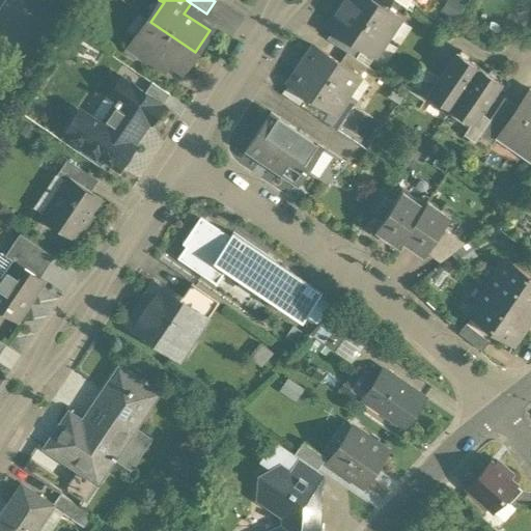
[(386,12),(367,0),(344,0),(339,8),(386,39),(399,20),(387,11),(386,12)]
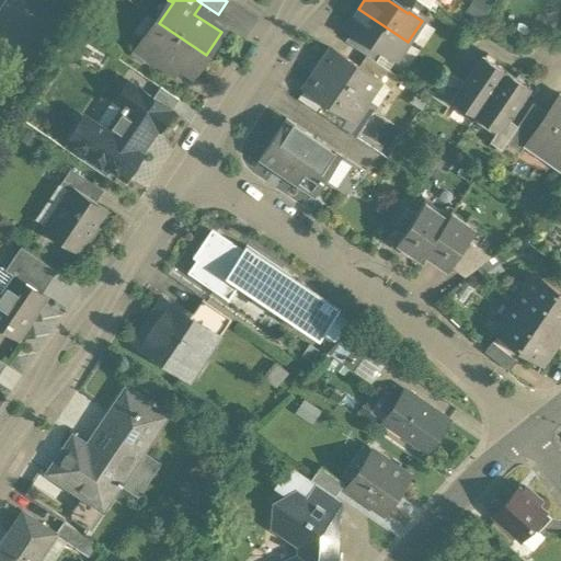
[(415,2),(412,0),(388,0),(408,13),(409,12),(415,2)]
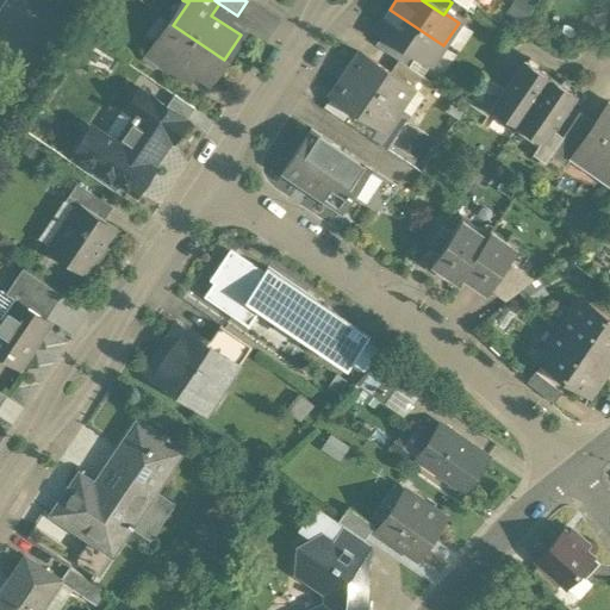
[(443,45),(390,10),(375,31),(383,36),(387,39),(387,38),(416,57),(415,57),(429,67),(443,45)]
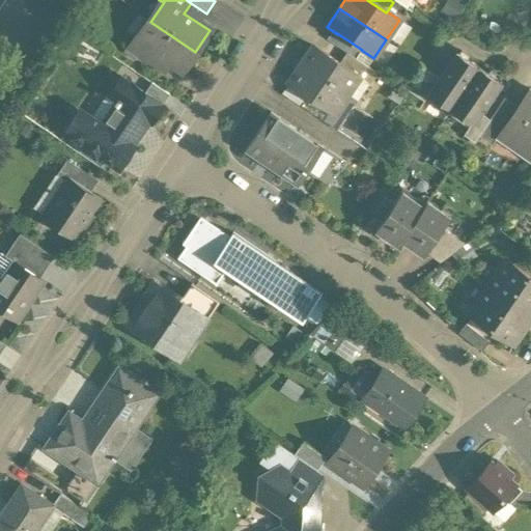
[(195,52),(150,22),(138,40),(137,42),(156,54),(156,55),(182,72),(195,52)]
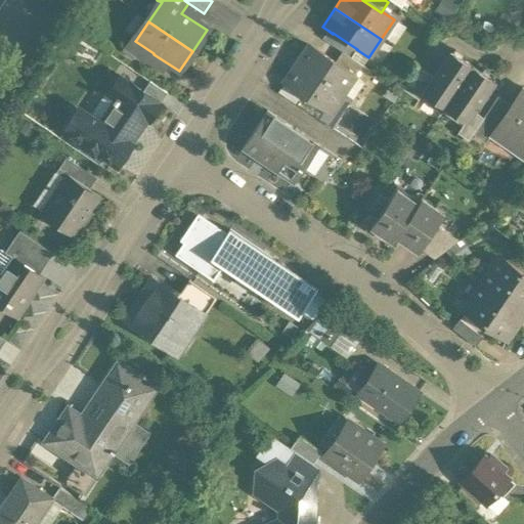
[(357,49),(333,33),(333,34),(329,31),(321,41),(343,55),(349,59),(356,49),(357,49)]
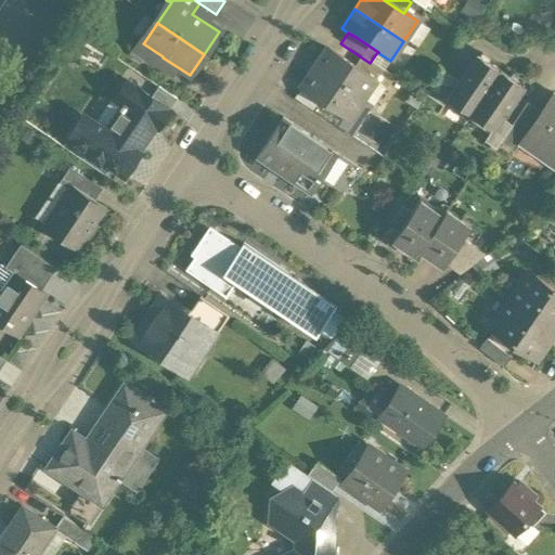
[(163,56),(143,43),(144,42),(140,39),(131,52),(155,68),(163,57),(163,56)]
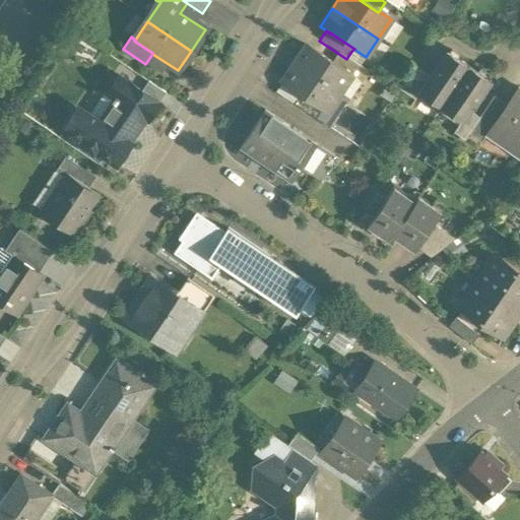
[(333,65),(308,48),(283,83),(327,113),(350,77),(333,65)]
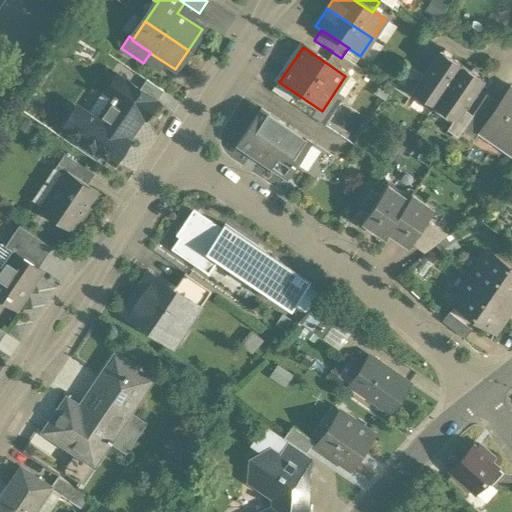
[(461,67),(440,53),(423,78),(413,94),(414,94),(434,108),(461,67)]
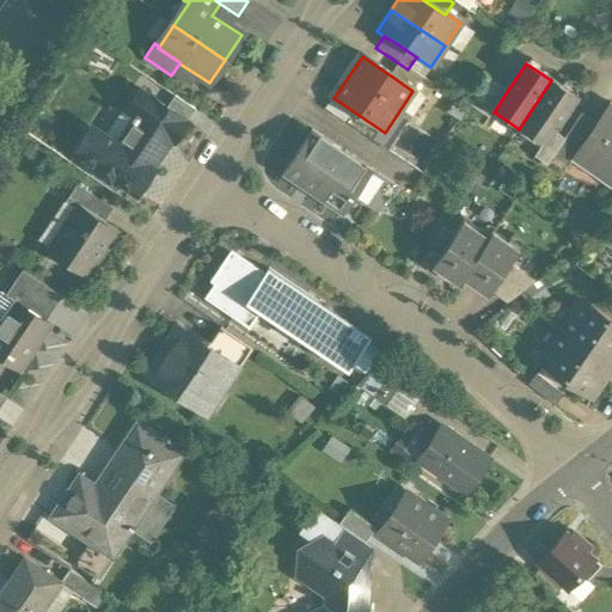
[(408,69),(401,65),(392,77),(412,91),(414,90),(424,97),(433,86),(408,69)]
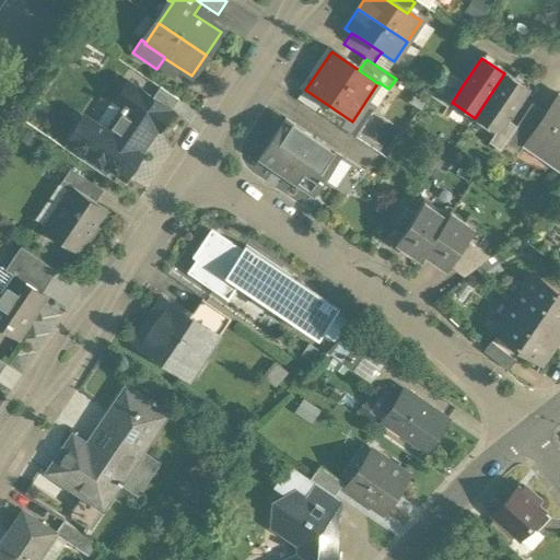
[(504,73),(475,118),(497,133),(499,135),(506,123),(528,89),(504,73)]
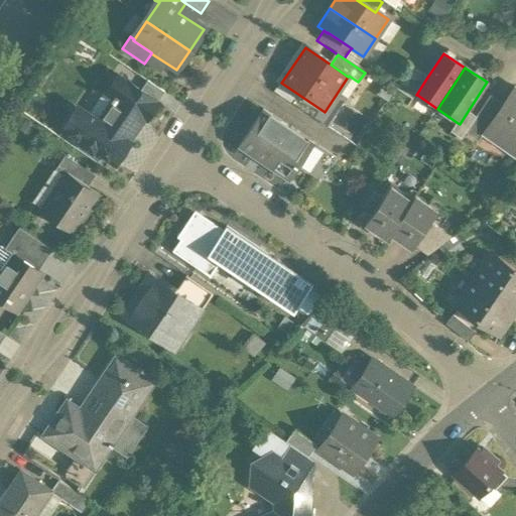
[(426,79),(411,69),(396,91),(412,102),(417,95),(416,95),(426,79)]
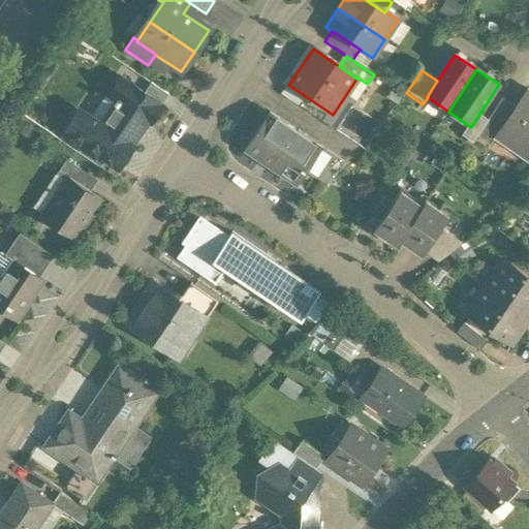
[(161,105),(121,79),(93,120),(102,126),(102,128),(128,146),(130,147),(147,121),(150,123),(161,105)]
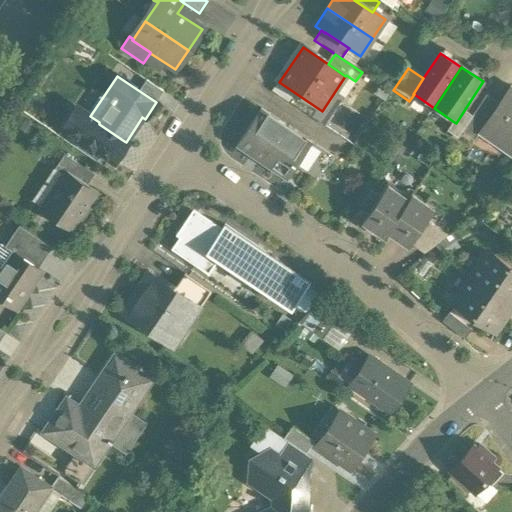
[(511,89),(510,89),(499,106),(498,105),(483,127),(484,128),(511,146),(511,89)]
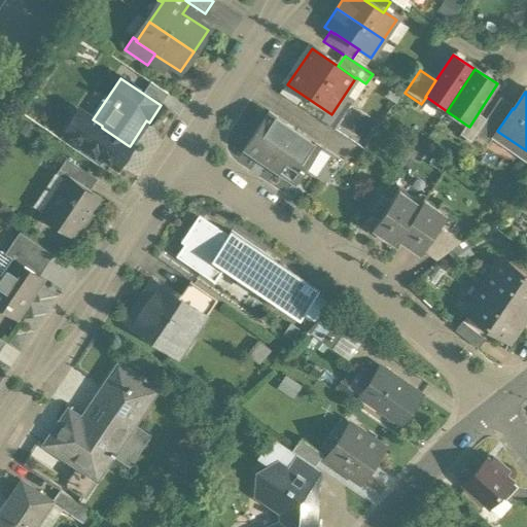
[(486,121),(475,138),(488,147),(498,132),(497,131),(513,108),(500,100),(486,121)]
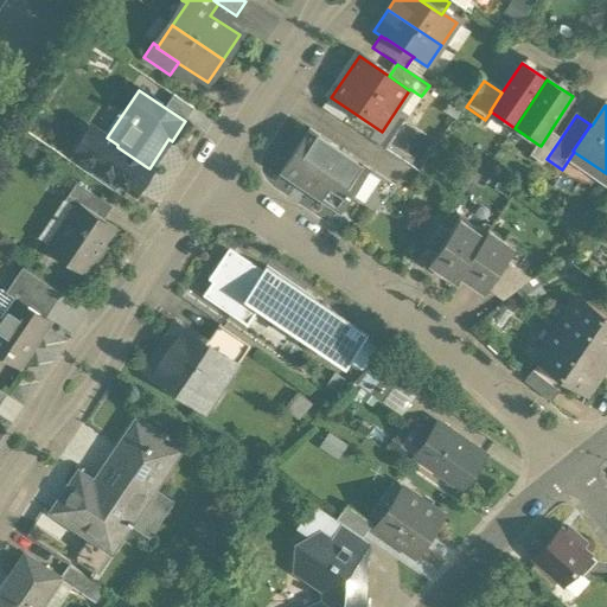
[(93,129),(77,152),(91,160),(106,139),(93,129)]
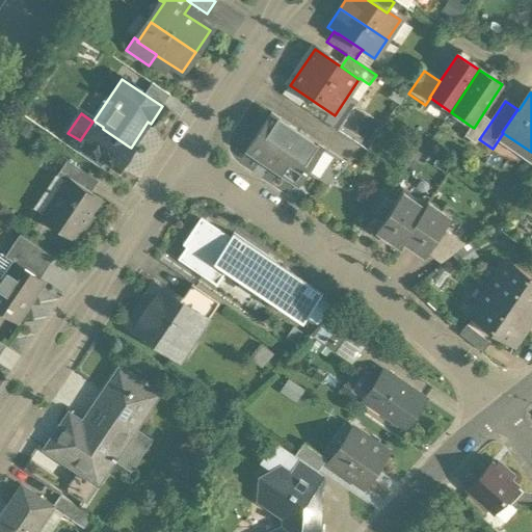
[(323,149),(271,113),(245,152),(298,186),(306,175),(322,151),(323,149)]
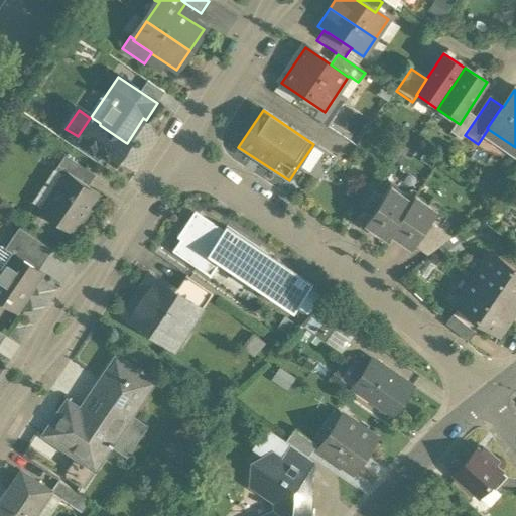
[(476,119),(467,113),(460,124),(458,123),(450,134),(461,141),(465,135),(476,119)]
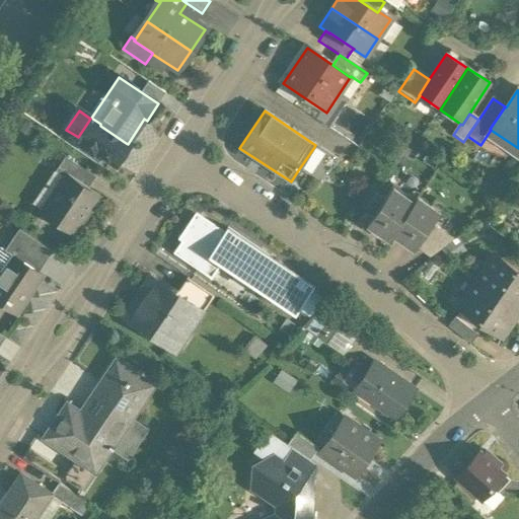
[(126,143),(100,126),(100,124),(91,118),(90,119),(78,137),(77,139),(113,163),(126,143)]
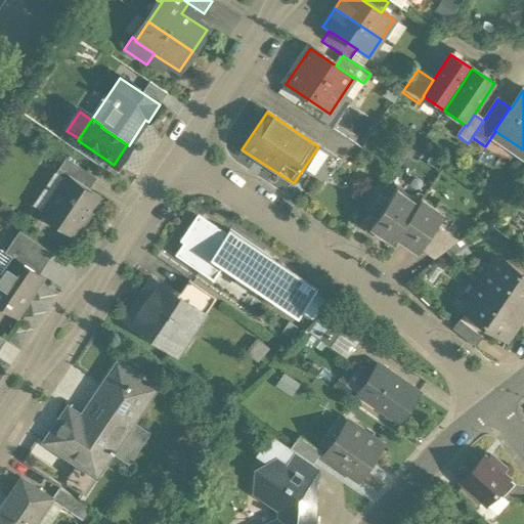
[(339,164),(317,148),(301,172),(322,186),(339,164)]
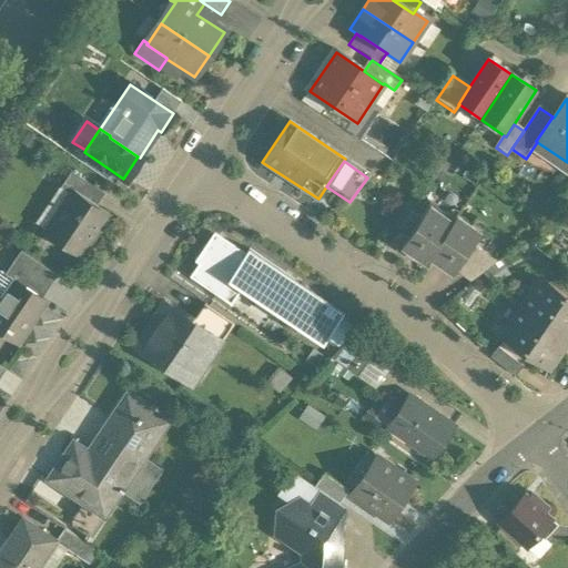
[(71,173),(60,189),(71,196),(72,194),(87,204),(97,190),(71,173)]
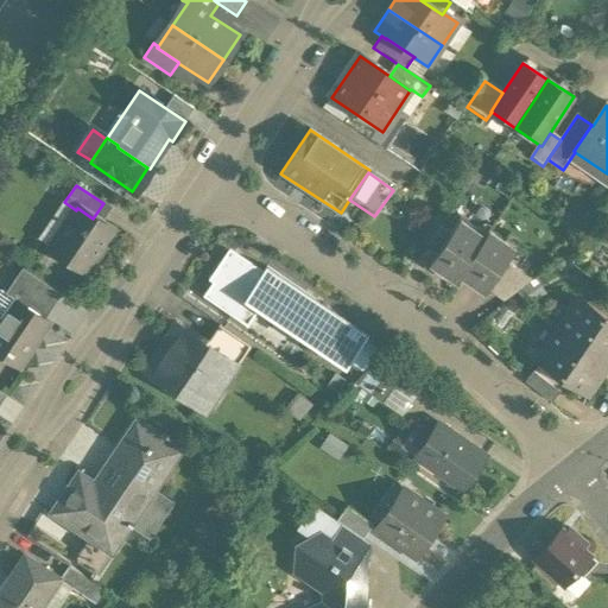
[(76,210),(51,248),(87,272),(113,232),(93,219),(77,208),(76,210)]
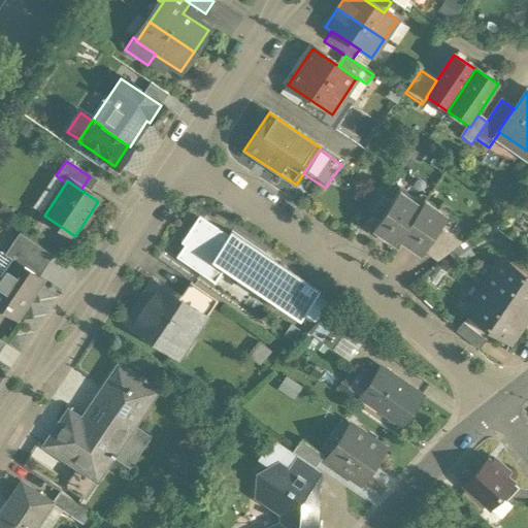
[(374,227),(372,230),(395,245),(398,240),(422,205),(399,191),(391,202),(374,227)]
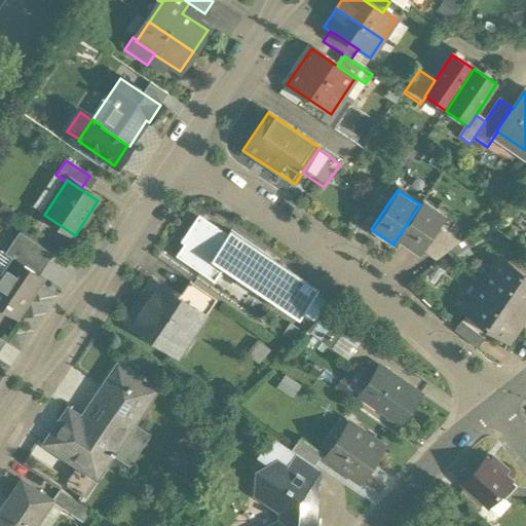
[(389,201),(379,195),(363,220),(373,226),(389,201)]
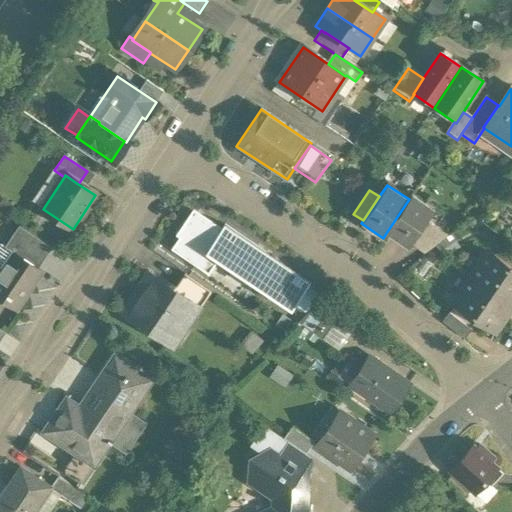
[(409,199),(386,233),(408,247),(410,244),(426,221),(434,209),(412,194),(409,199)]
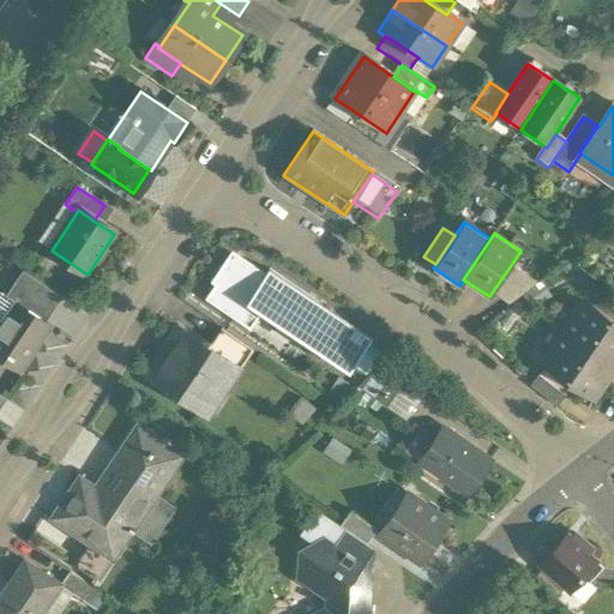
[(214,288),(205,301),(246,327),(257,312),(347,372),(369,338),(269,271),(263,280),(228,257),(210,284),(214,288)]
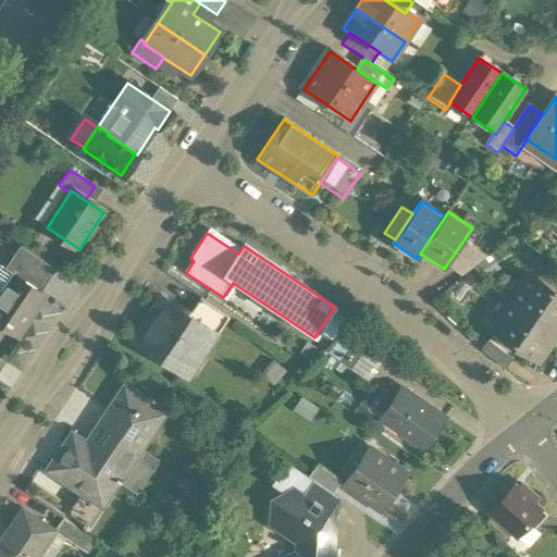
[(487,256),(463,240),(446,265),(461,276),(487,256)]
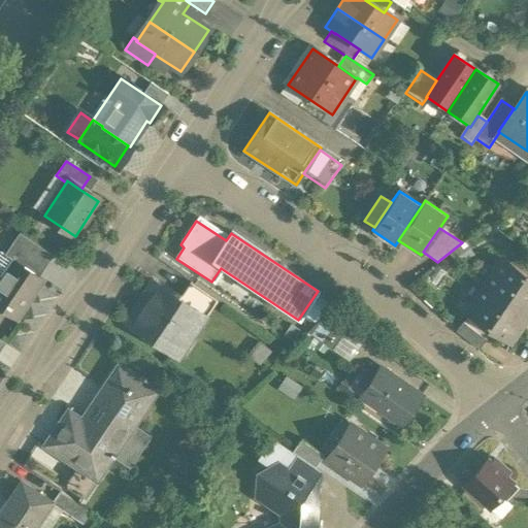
[(53,257),(20,234),(5,256),(13,261),(14,260),(39,276),(53,257)]
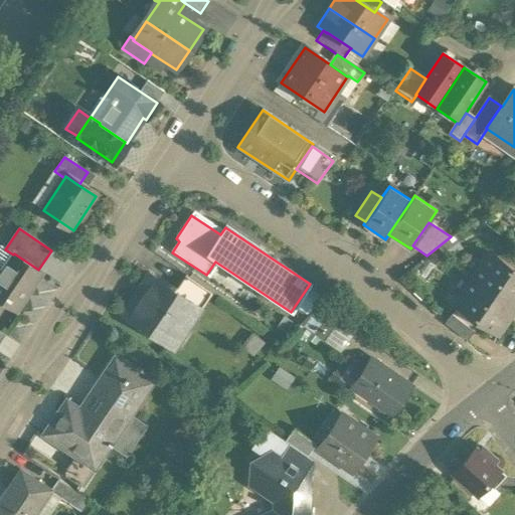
[(13,254),(0,275),(0,303),(16,314),(43,274),(38,270),(14,253),(13,254)]
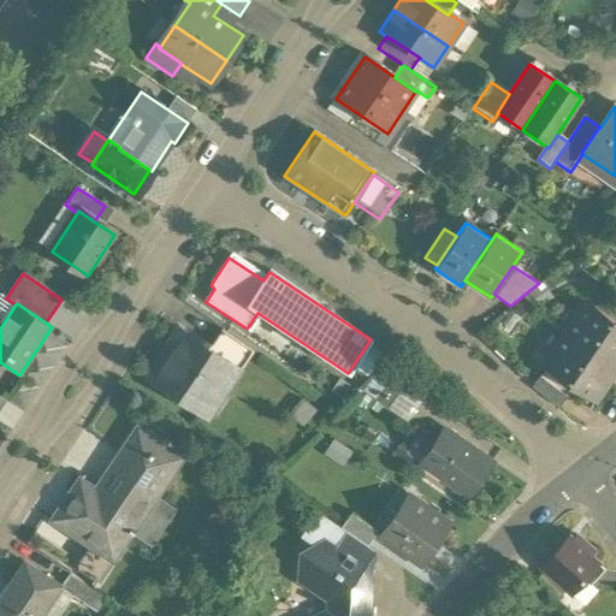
[(615,366),(615,323),(586,303),(566,335),(615,368),(615,366)]
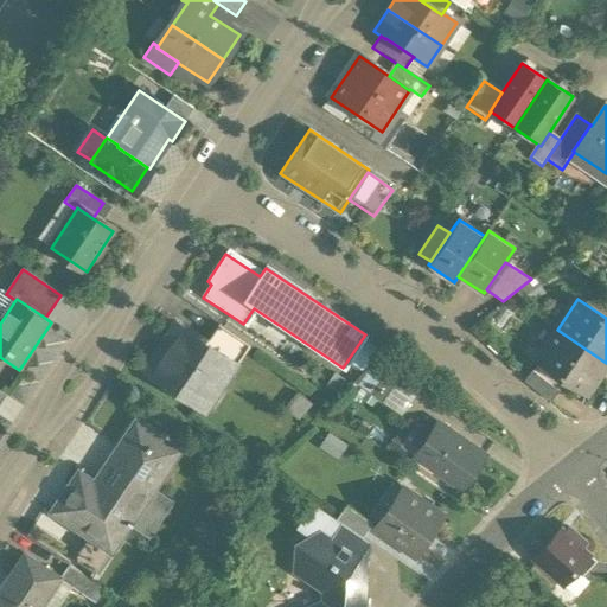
[(249,346),(218,326),(205,344),(205,345),(228,360),(228,362),(236,366),(249,346)]
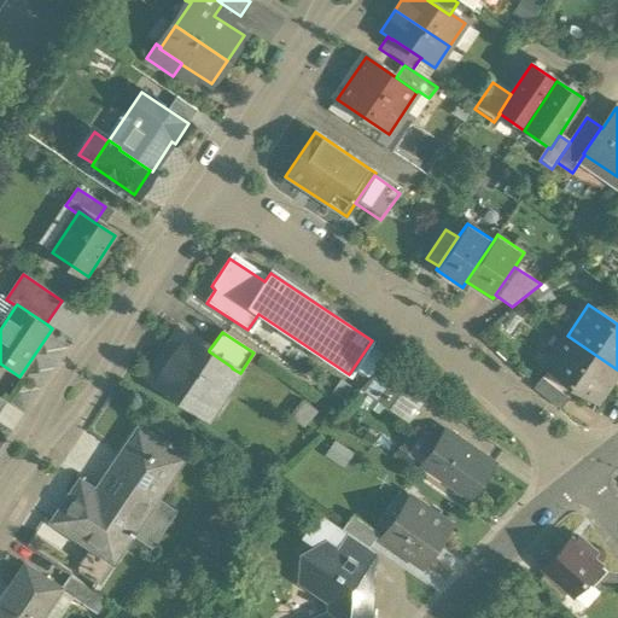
[(185,333),(162,367),(158,365),(149,379),(204,417),(223,389),(220,386),(232,368),(232,367),(209,351),(209,350),(185,333)]
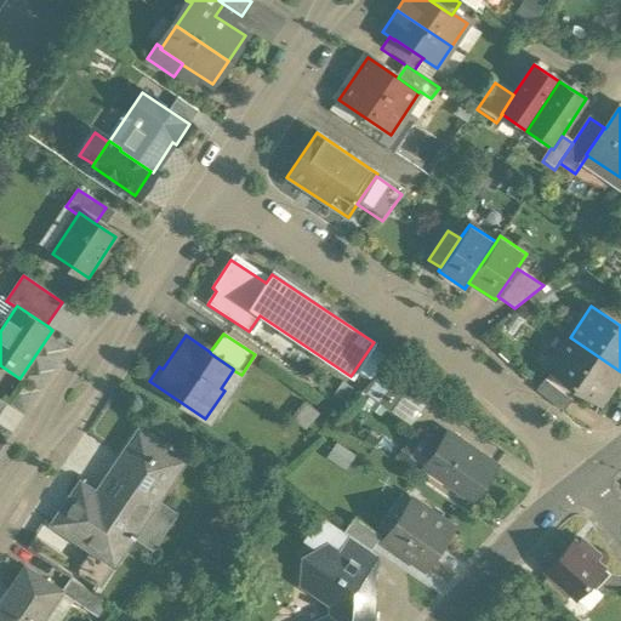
[(620,371),(570,337),(548,368),(599,402),(620,371)]
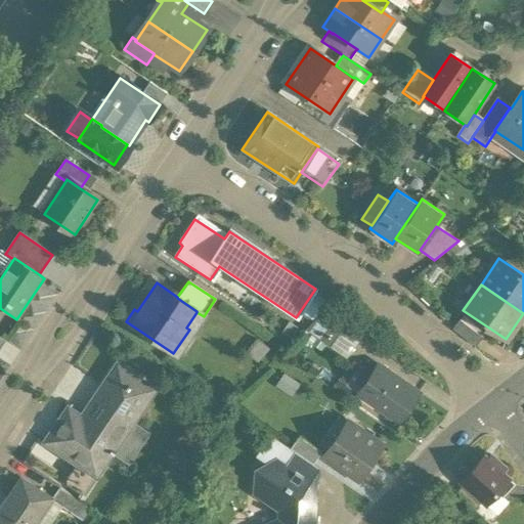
[(345,328),(324,314),(305,332),(330,350),(345,328)]
